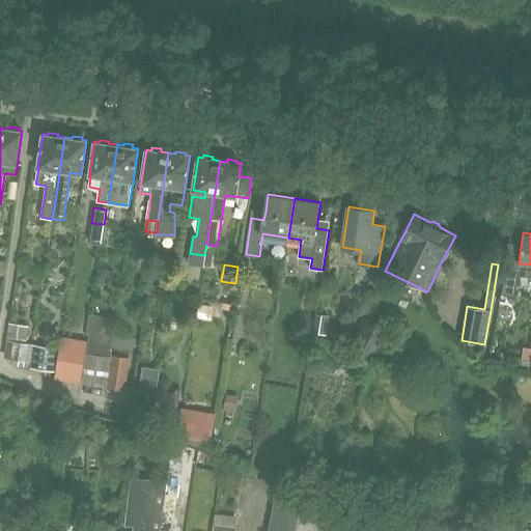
[(500,296),(500,301),(512,302),(513,296),(514,296),(518,276),(518,272),(504,270),(500,296)]
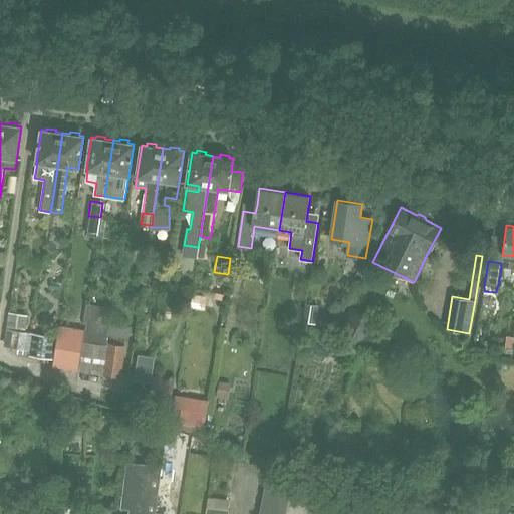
[(191,308),(204,310),(206,293),(194,291),(191,308)]
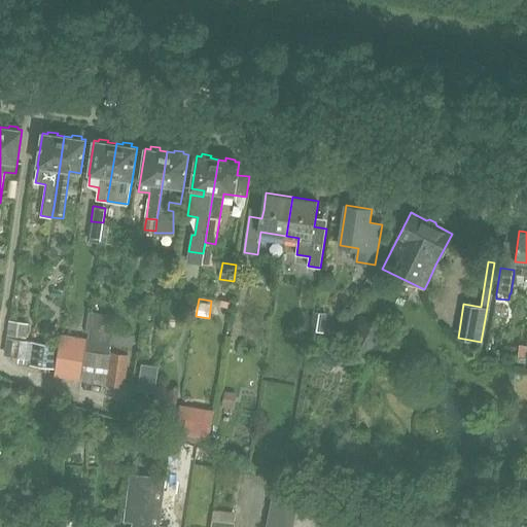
[(327,313),(313,311),(310,329),(323,331),(327,313)]
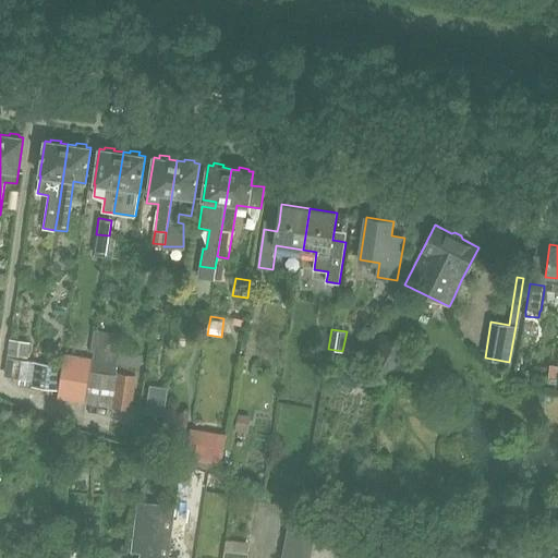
[(91,371),(85,402),(112,407),(119,365),(120,351),(122,338),(123,334),(98,330),(95,352),(94,359),(92,371),(91,371)]
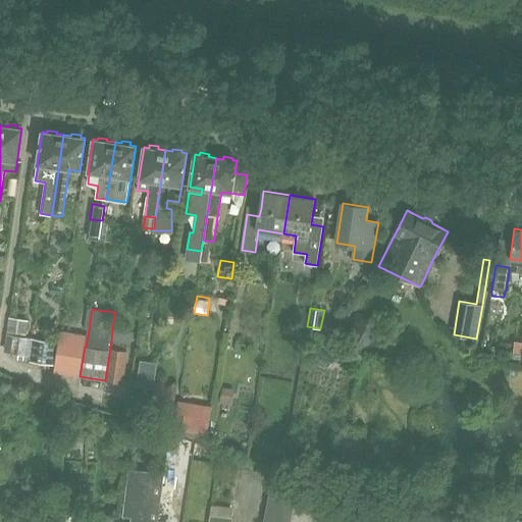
[(368,353),(382,328),(355,312),(341,336),(368,353)]
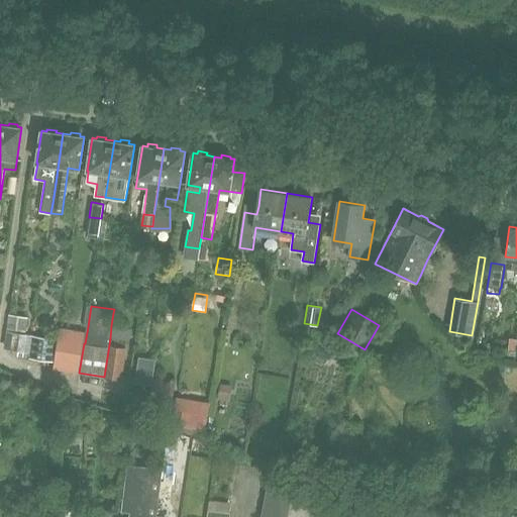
[(58,338),(55,362),(54,369),(79,373),(84,343),(85,343),(87,332),(60,328),(58,338)]
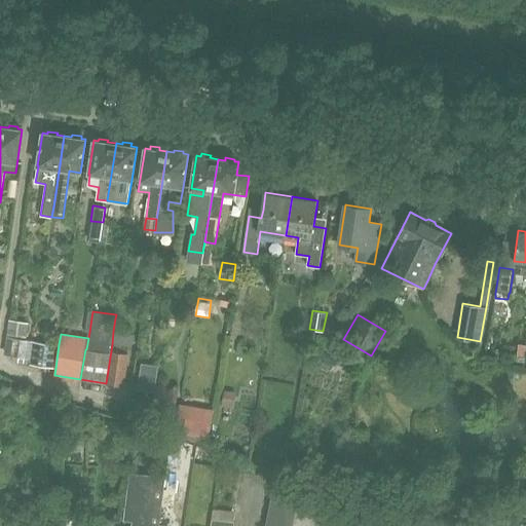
[(31,359),(33,340),(6,336),(3,354),(31,359)]
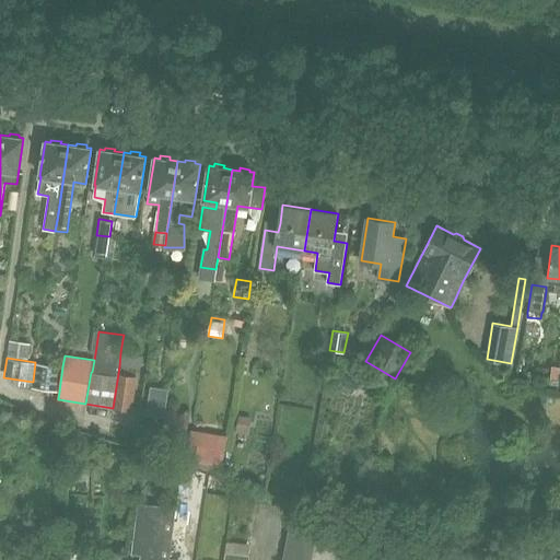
[(62,366),(35,362),(33,382),(32,387),(59,392),(62,366)]
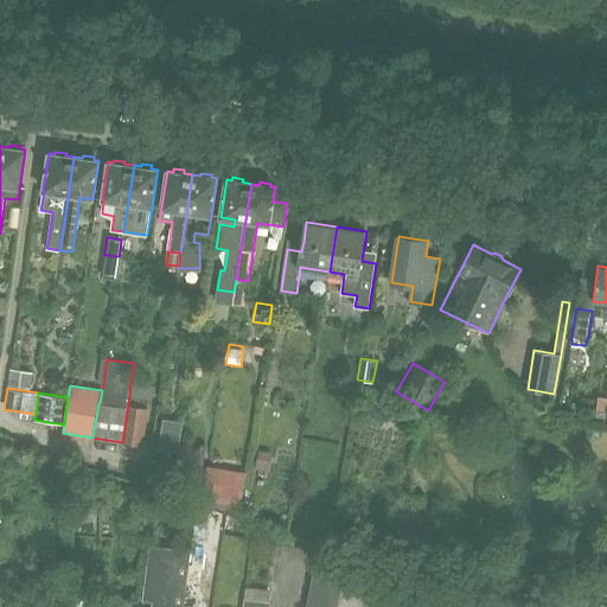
[(129,397),(122,442),(142,446),(149,401),(129,397)]
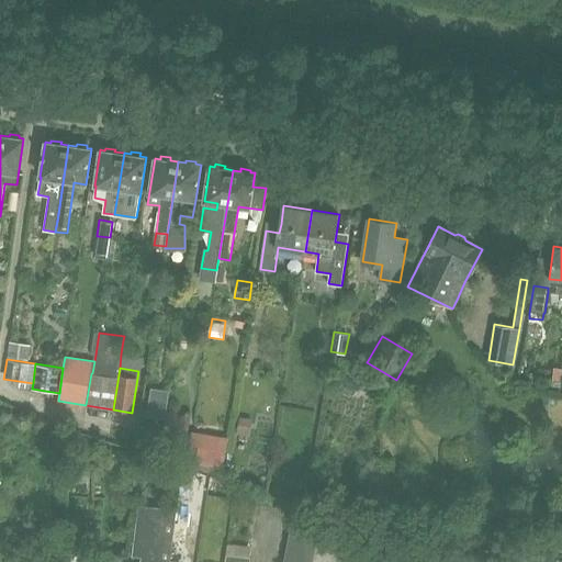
[(165,424),(166,415),(170,393),(150,390),(146,420),(165,424)]
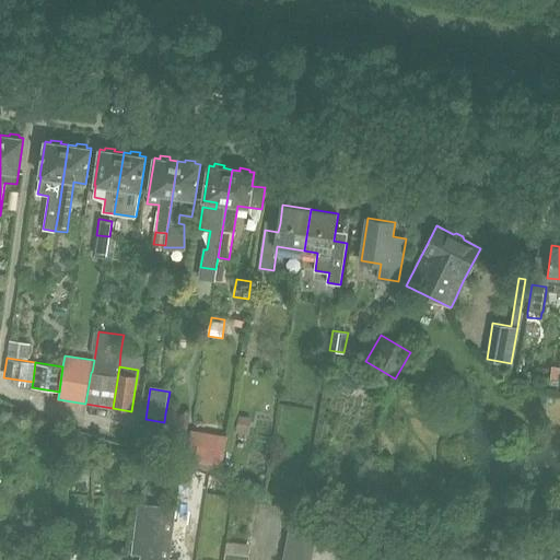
[(187,417),(165,413),(164,422),(162,435),(184,439),(187,417)]
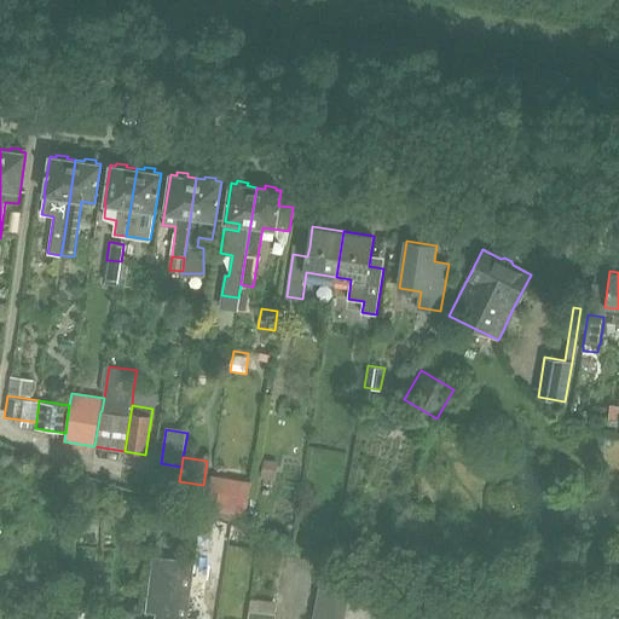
[(248,482),(210,476),(206,510),(242,522),(248,482)]
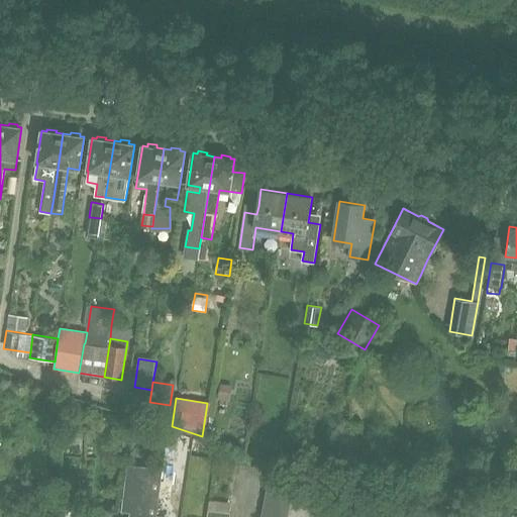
[(128,512),(127,516),(156,516),(162,468),(126,463),(120,511),(128,512)]
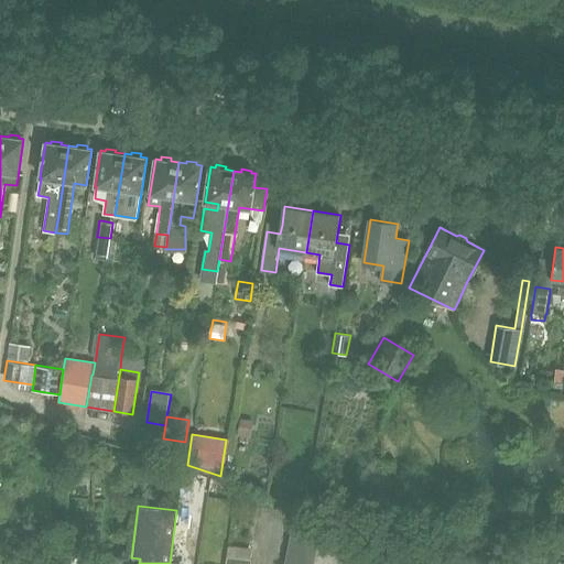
[(291,529),(283,563),(314,563),(320,534),(291,529)]
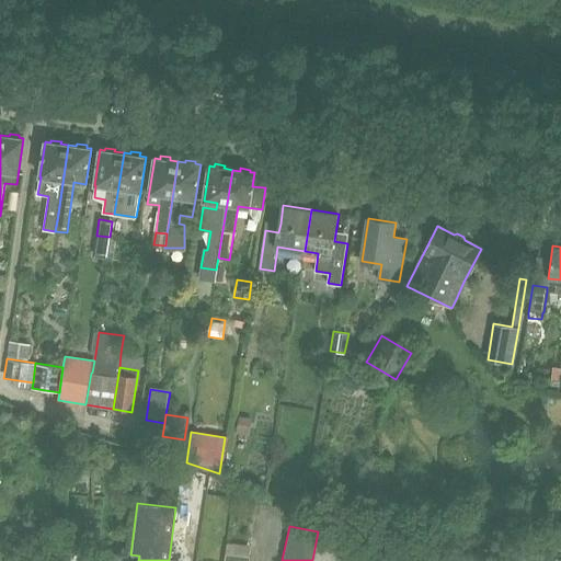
[(377,559),(380,549),(371,546),(368,556),(377,559)]
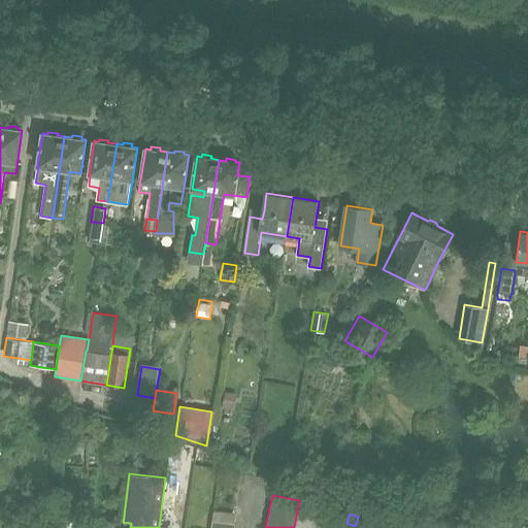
[(459,527),(462,518),(450,515),(446,527),(459,527)]
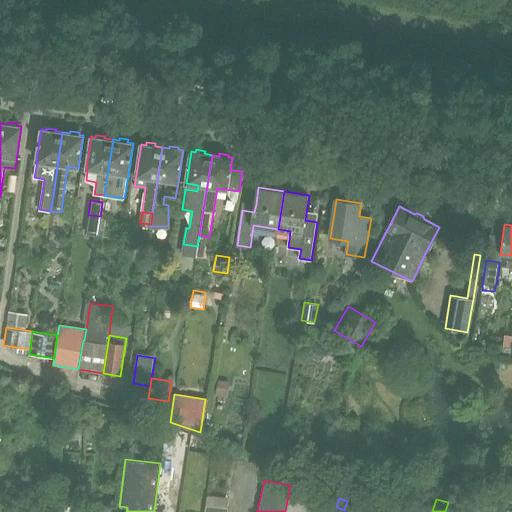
[(357,511),(360,505),(347,501),(344,510),(343,511),(357,511)]
